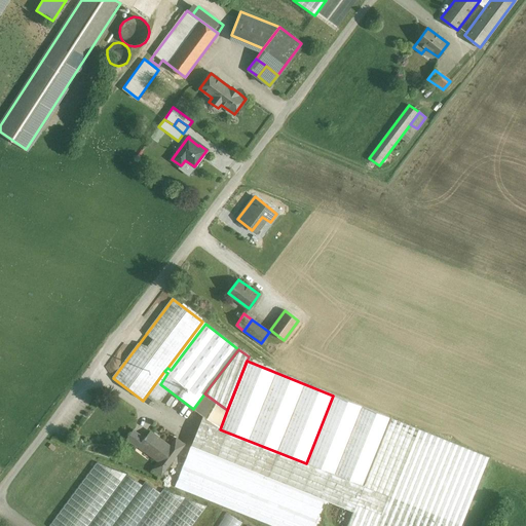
[(227,410),(204,393),(193,409),(220,429),(227,410)]
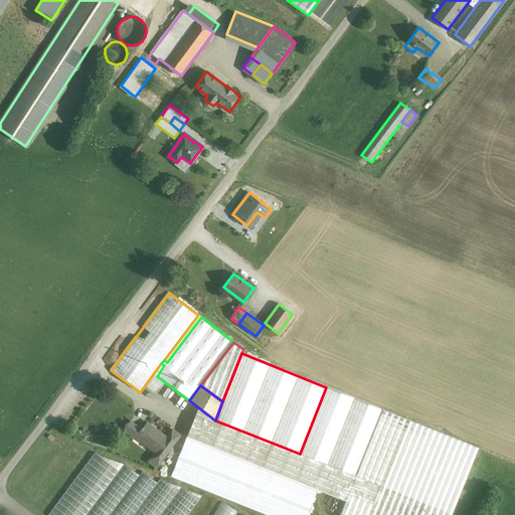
[(454,514),(480,450),(326,387),(300,454),(298,462),(326,473),(320,489),(346,501),(340,514),(454,514)]
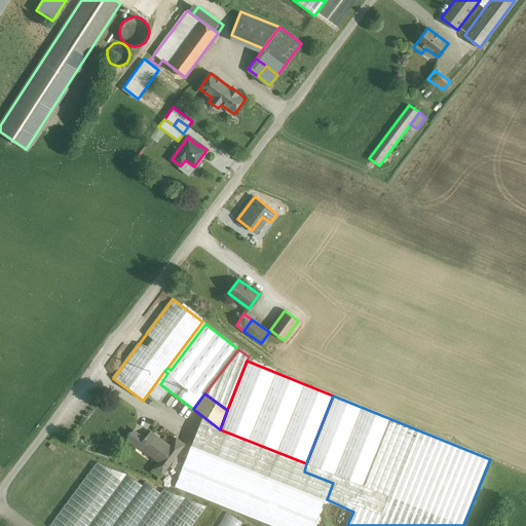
[(304,472),(198,428),(192,446),(254,471),(253,474),(261,477),(262,474),(327,499),(333,483),(304,472)]
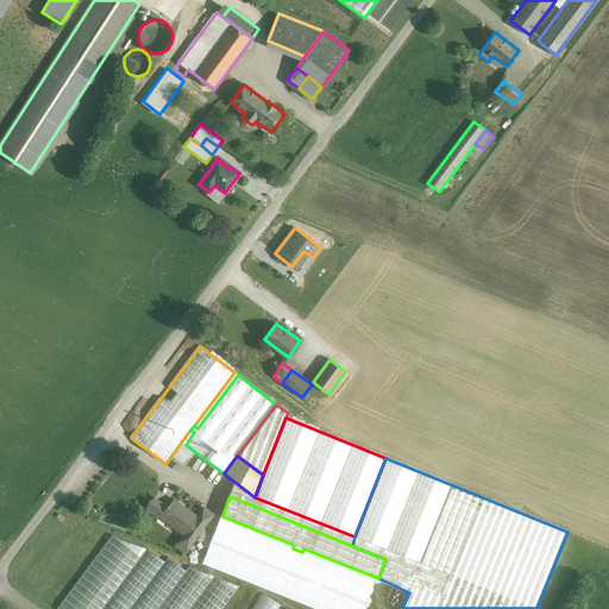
[(155,498),(146,508),(152,514),(161,503),(155,498)]
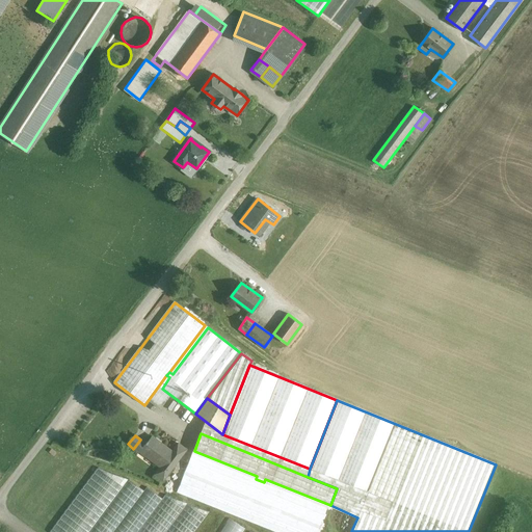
[(171,452),(152,436),(148,443),(147,442),(145,444),(140,440),(133,449),(139,452),(140,450),(145,454),(144,455),(160,468),(171,452)]
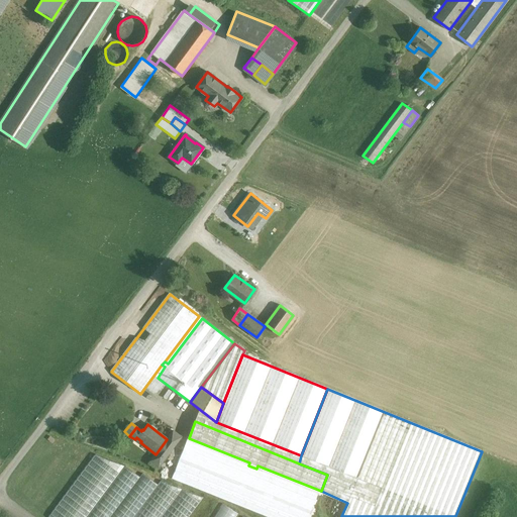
[(156,454),(150,461),(158,468),(181,437),(173,431),(167,439),(156,454)]
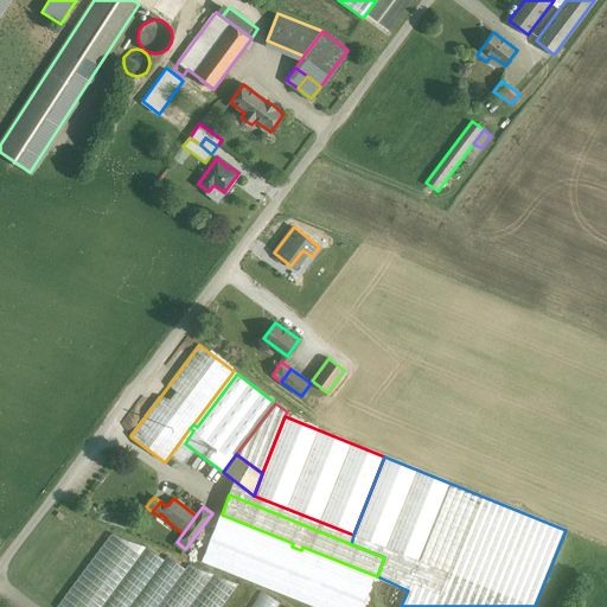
[(292,547),(219,517),(212,538),(283,567),(282,570),(292,574),(293,572),(368,601),(376,580),(301,550),(292,547)]
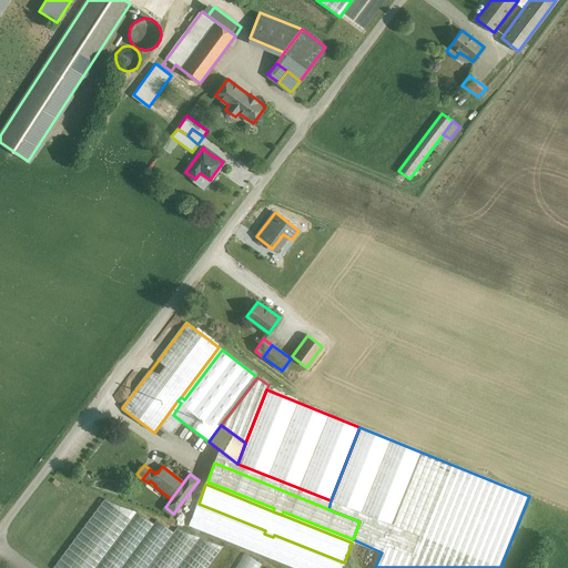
[(105,499),(53,567),(54,567),(95,567),(139,513),(105,499)]
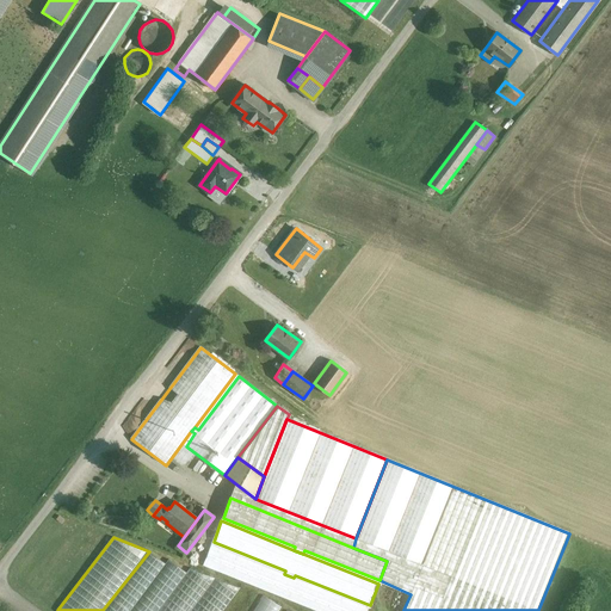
[(284,574),(213,545),(204,566),(319,610),(366,610),(369,608),(294,578),(284,574)]
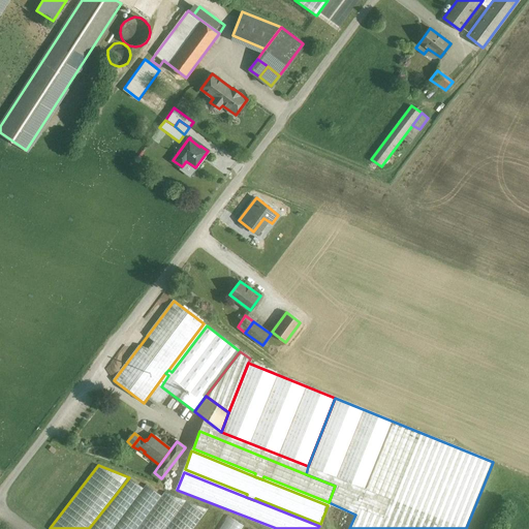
[(132,478),(93,528),(111,528),(143,487),(132,478)]
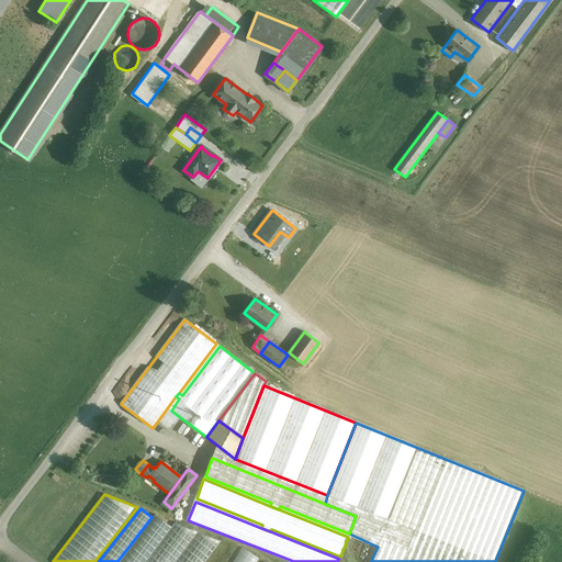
[(154,519),(121,561),(138,561),(166,528),(154,519)]
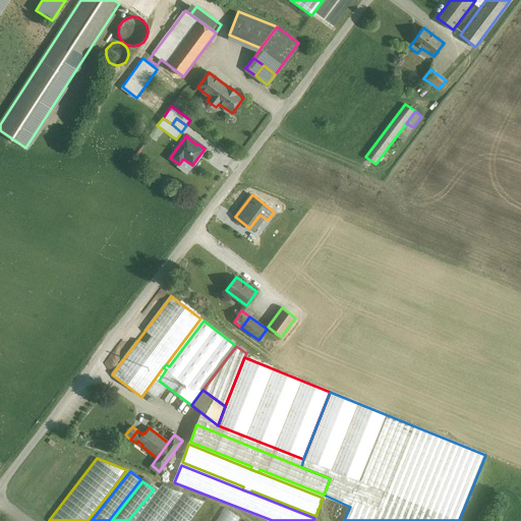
[(164,484),(135,520),(166,520),(182,499),(164,484)]
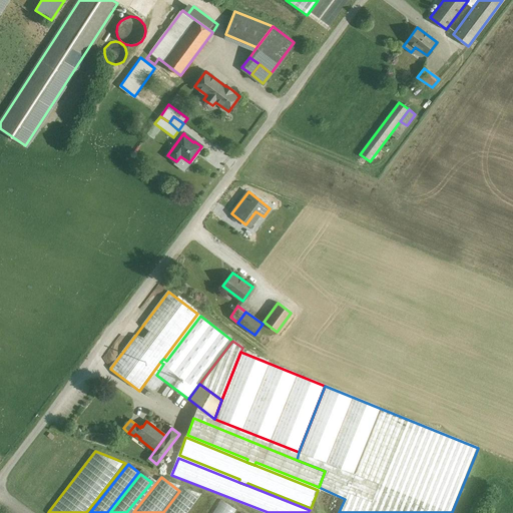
[(185,489),(166,512),(186,512),(200,495),(185,489)]
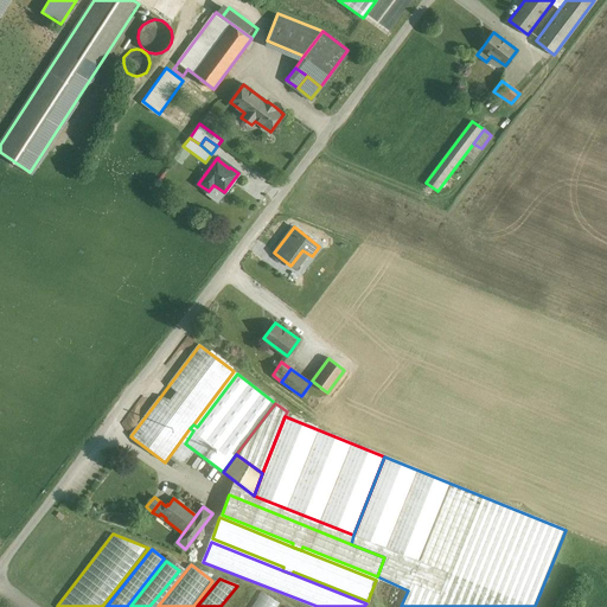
[(253,606),(279,606),(281,604),(262,592),(253,606)]
